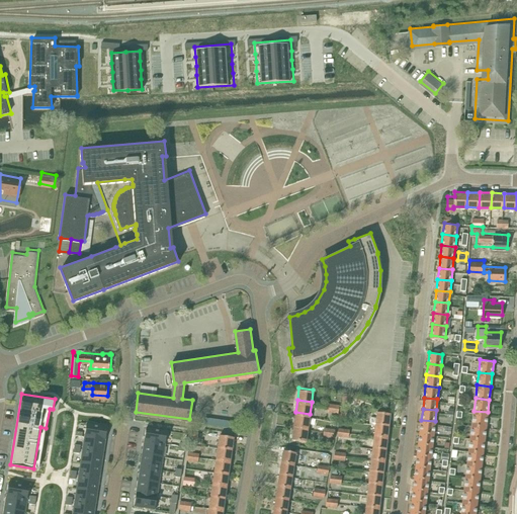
[(376,422),(390,423),(392,412),(378,410),(376,422)]
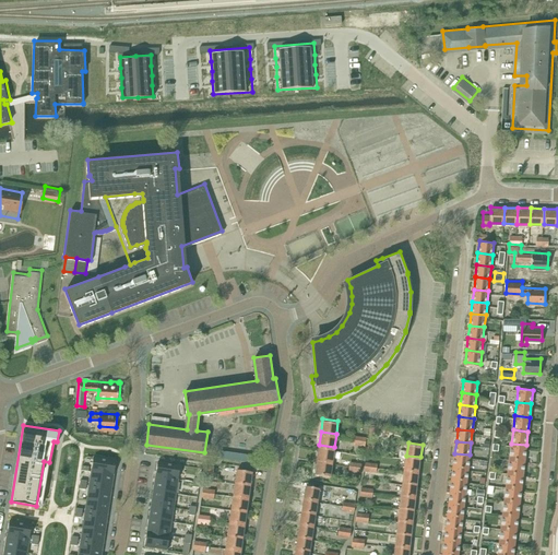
[(526,445),(511,444),(510,457),(524,459),(526,445)]
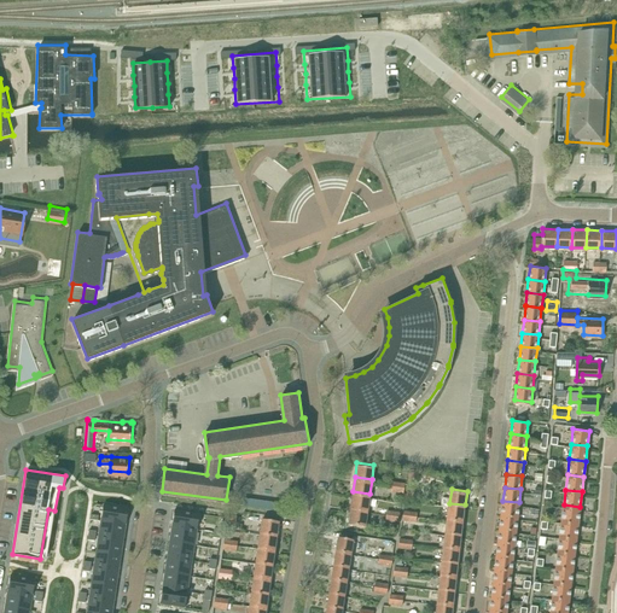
[(367,508),(370,494),(353,491),(350,506),(367,508)]
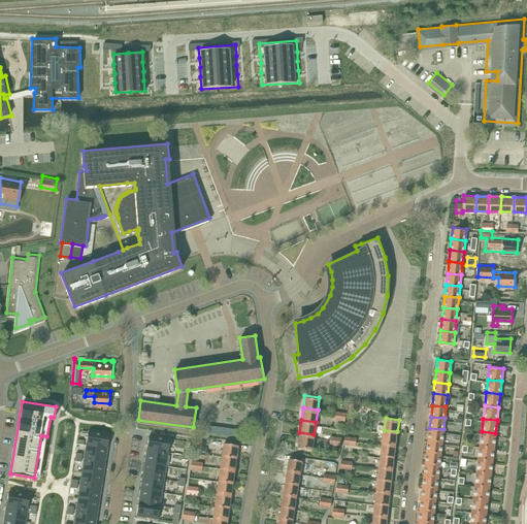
[(241,433),(241,427),(209,422),(208,428),(241,433)]
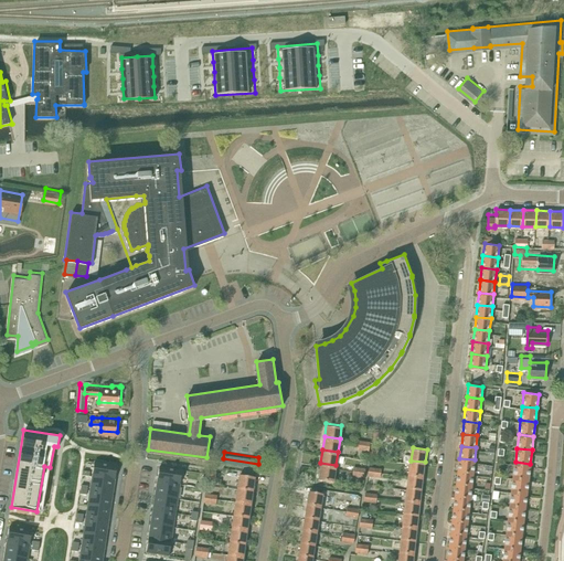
[(95,458),(93,474),(116,477),(118,462),(95,458)]
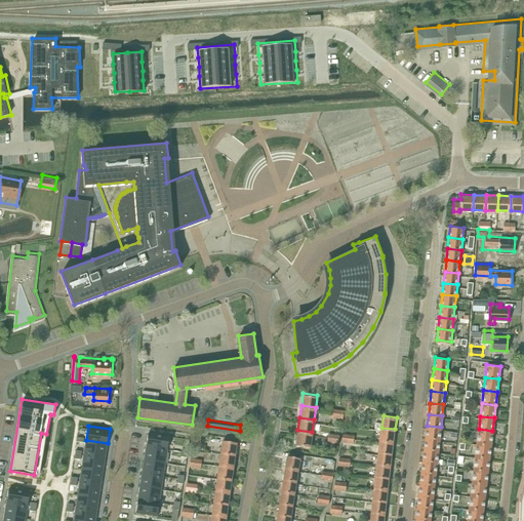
[(427,426),(426,437),(440,439),(441,427),(427,426)]
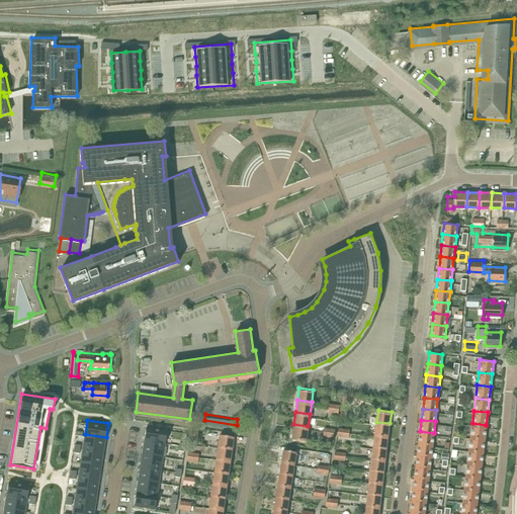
[(375,433),(389,435),(390,423),(376,422),(375,433)]
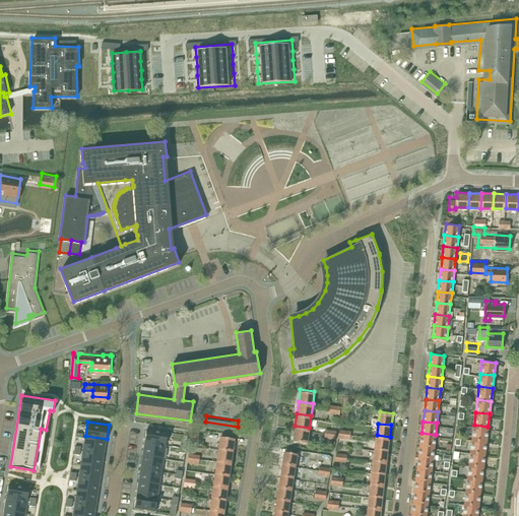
[(488,427),(474,425),(472,438),(487,440),(488,427)]
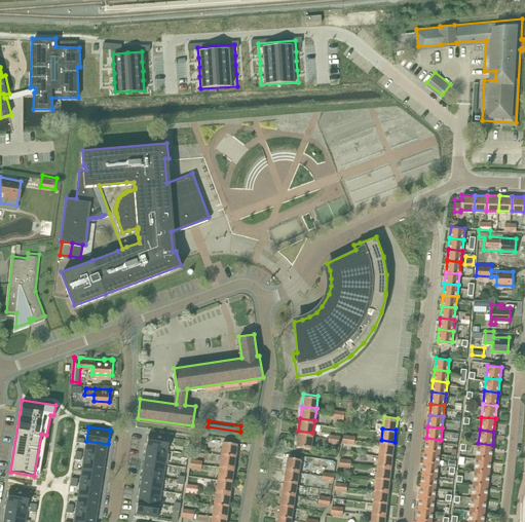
[(149,431),(147,445),(169,448),(171,435),(149,431)]
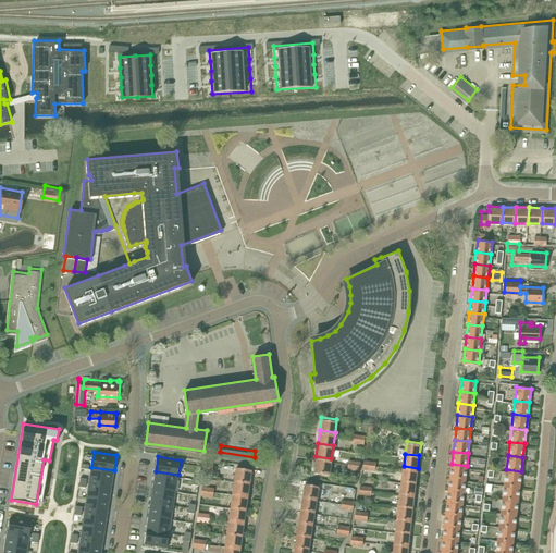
[(330,471),(331,458),(316,456),(314,469),(330,471)]
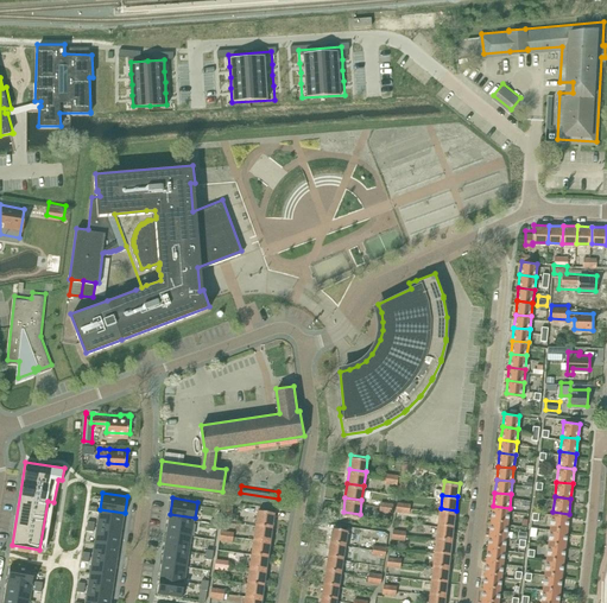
[(510,508),(493,506),(492,519),(507,520),(510,508)]
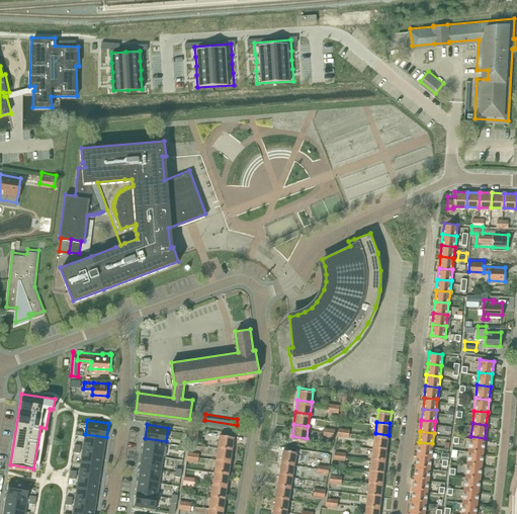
[(220,432),(219,445),(233,447),(235,435),(220,432)]
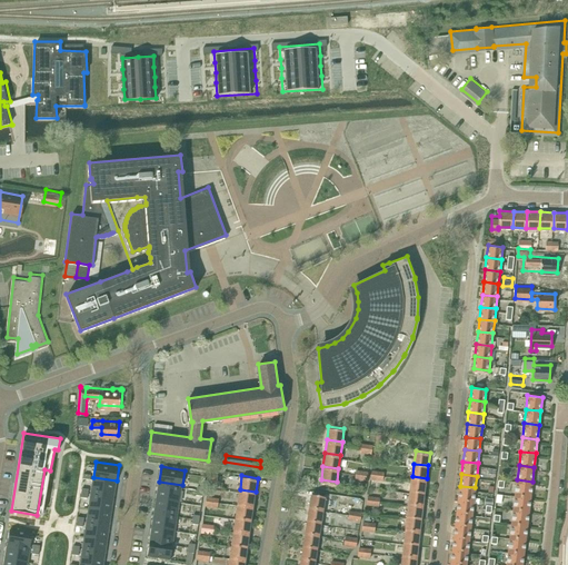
[(426,491),(427,478),(412,476),(411,489),(426,491)]
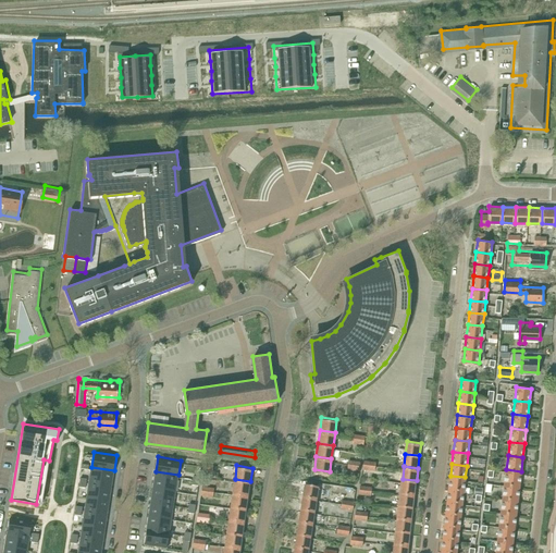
[(91,467),(89,480),(112,484),(114,470),(91,467)]
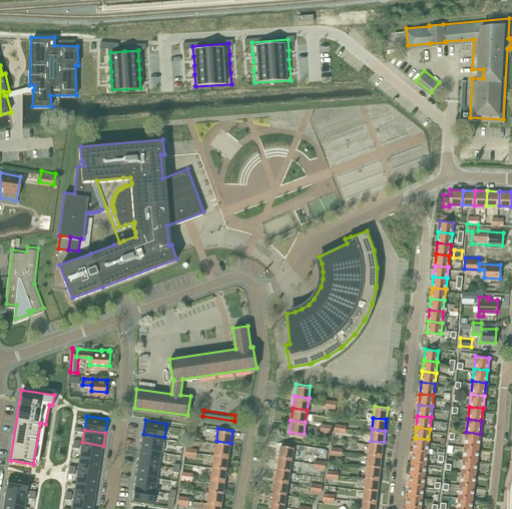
[(480,434),(466,432),(465,445),(478,446),(480,434)]
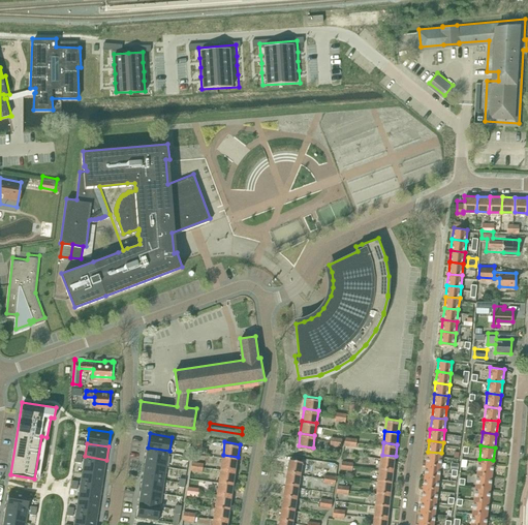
[(148,448),(146,461),(167,464),(169,451),(148,448)]
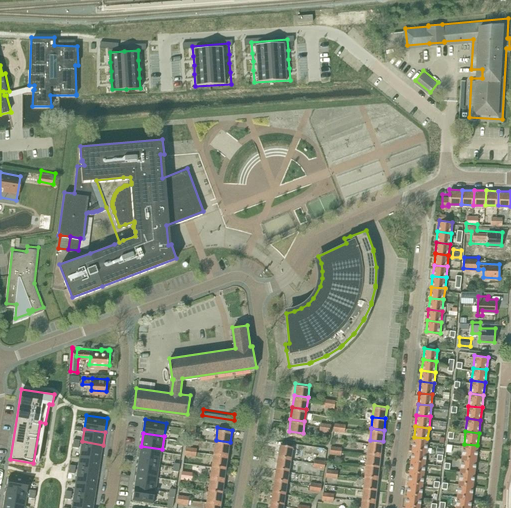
[(414,437),(413,448),(426,450),(427,438),(414,437)]
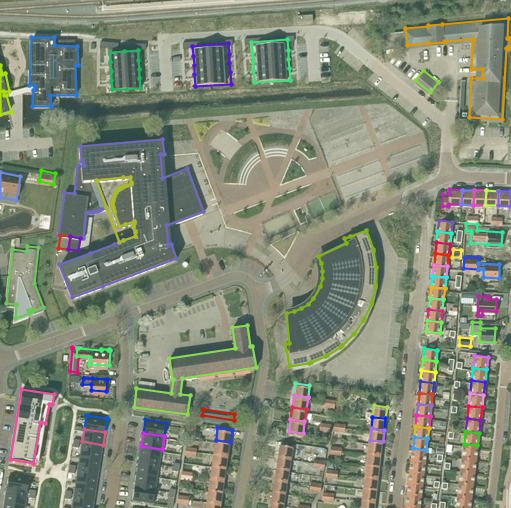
[(216,440),(214,452),(228,454),(230,442),(216,440)]
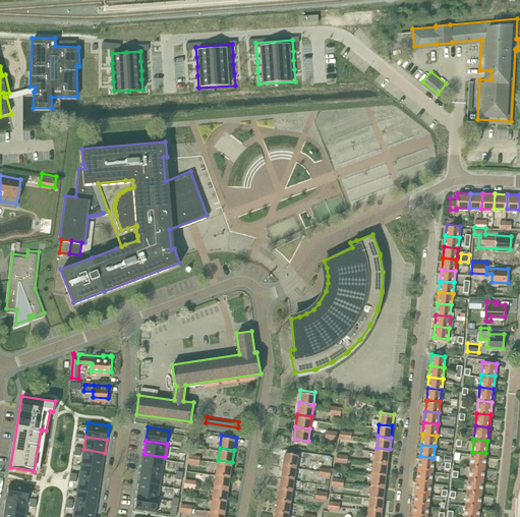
[(374,459),(388,461),(390,449),(377,448),(374,459)]
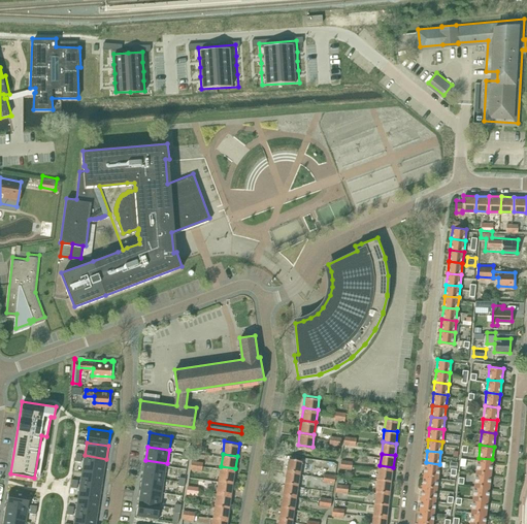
[(85,455),(83,468),(104,471),(106,459),(85,455)]
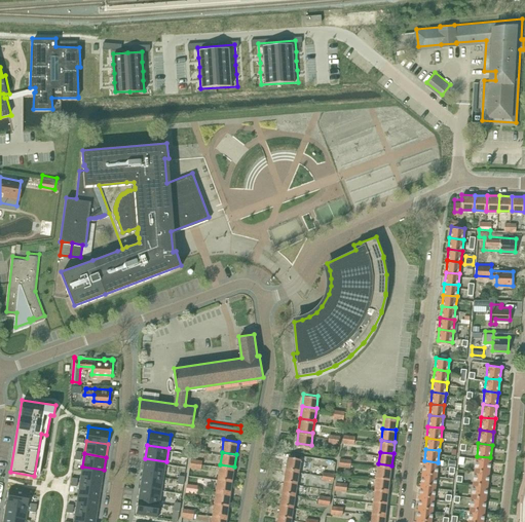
[(286,467),(299,469),(300,456),(287,454),(286,467)]
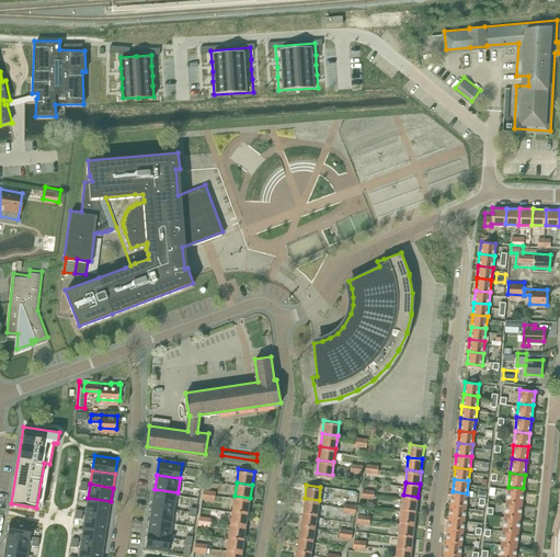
[(509,487),(506,500),(522,502),(523,488),(509,487)]
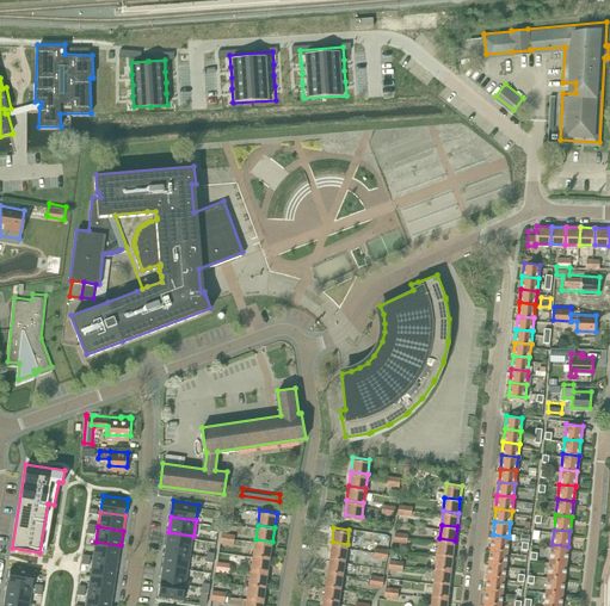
[(168,532),(166,546),(191,551),(193,536),(168,532)]
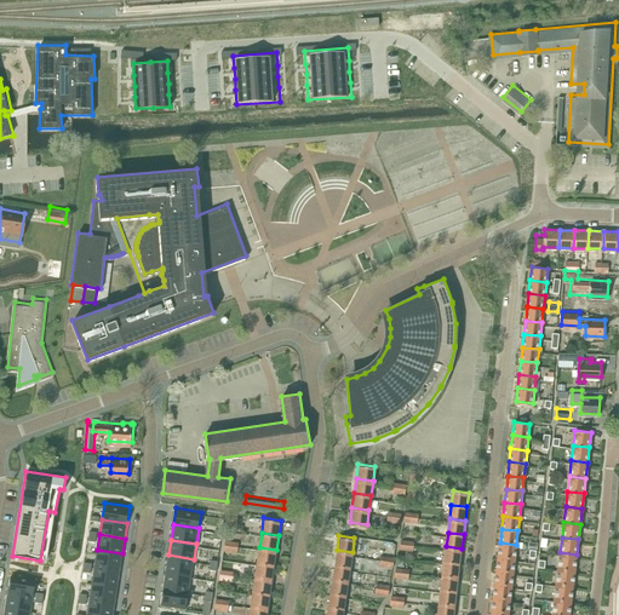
[(500,542),(498,556),(515,558),(516,545),(500,542)]
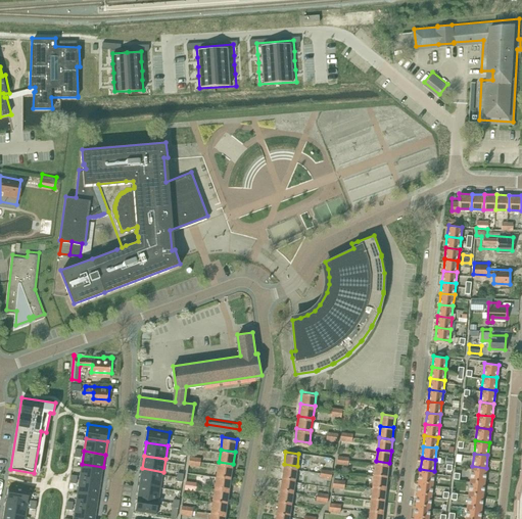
[(375,473),(388,474),(389,463),(376,461),(375,473)]
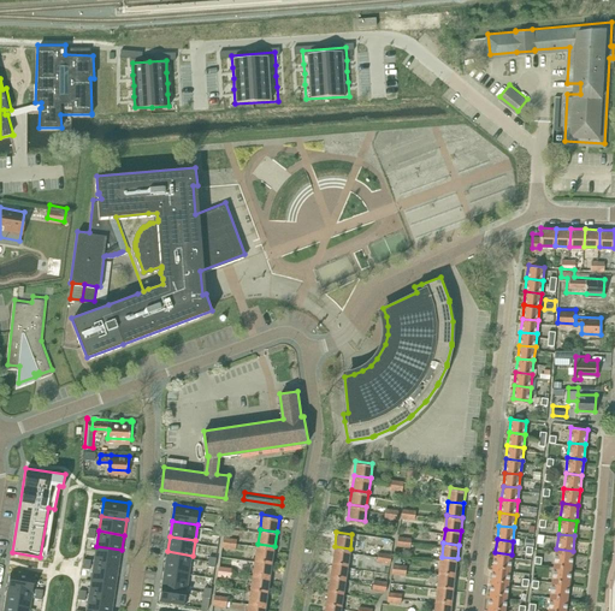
[(258,544),(255,558),(273,561),(275,546),(258,544)]
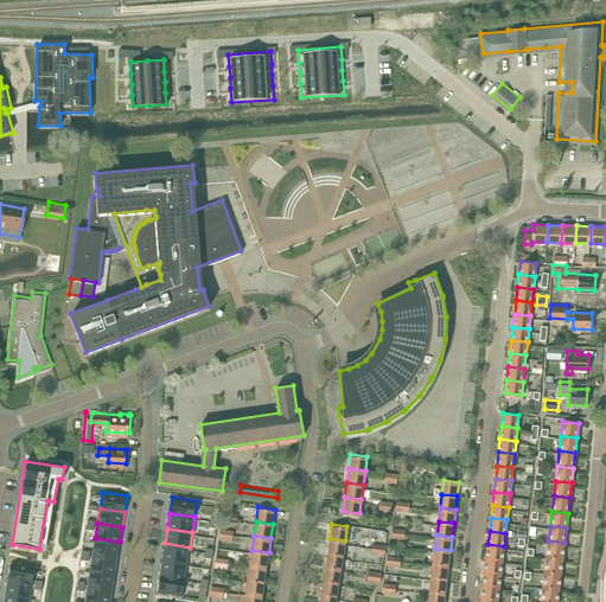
[(95,538),(93,554),(117,557),(120,542),(95,538)]
